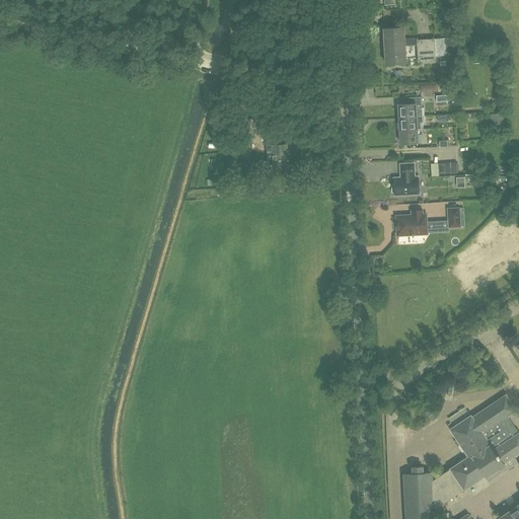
[(406,63),(404,27),(384,28),(386,64),(406,63)]
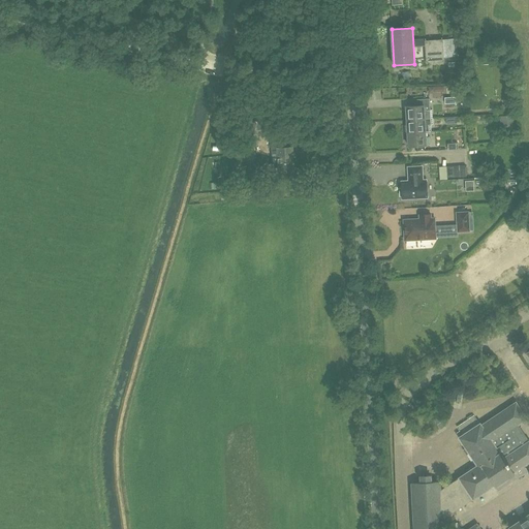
[(426,41),(427,63),(445,62),(443,40),(426,41)]
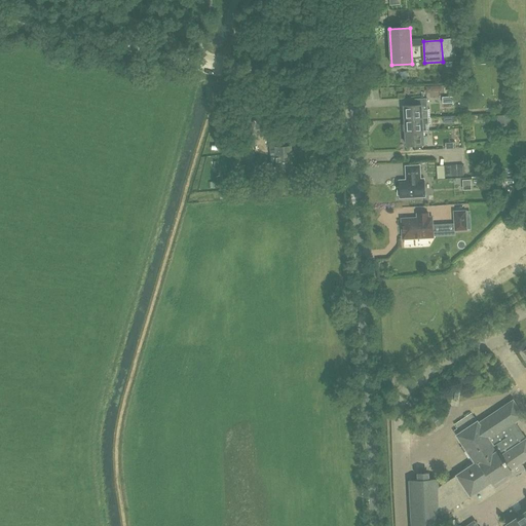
[(428,110),(427,106),(404,107),(405,120),(430,118),(429,110),(428,110)]
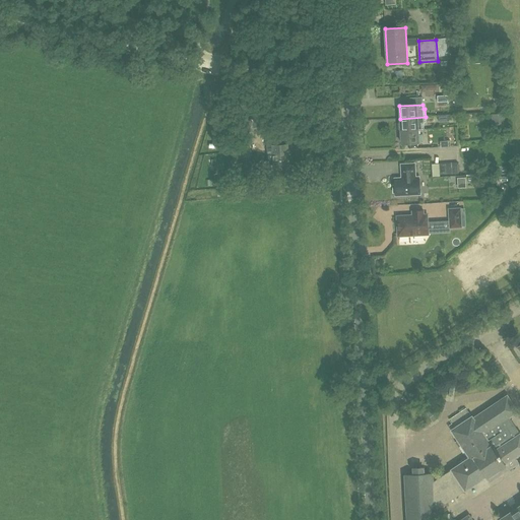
[(252,116),(236,117),(238,147),(253,146),(252,116)]
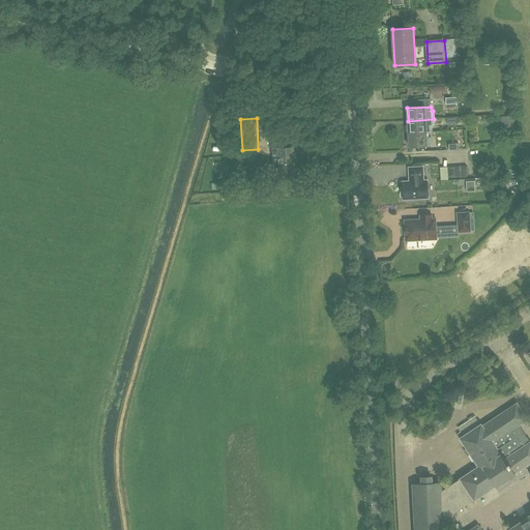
[(408,121),(409,134),(432,133),(432,126),(434,126),(434,119),(408,121)]
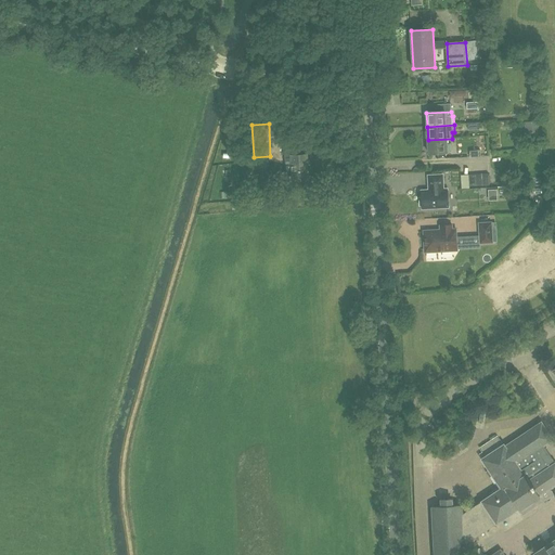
[(448,153),(447,140),(452,139),(428,140),(429,154),(448,153)]
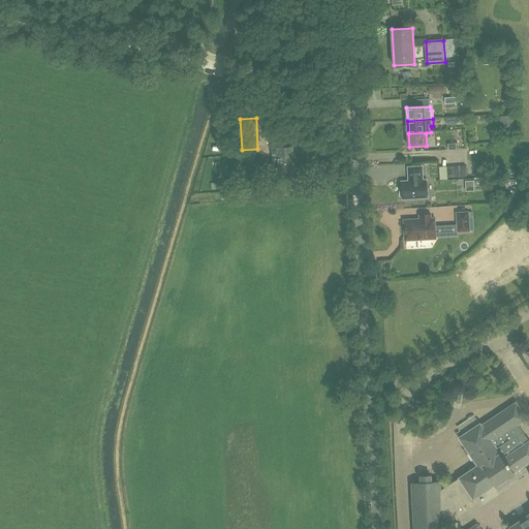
[(279,173),(293,173),(292,148),(286,149),(286,143),(271,143),(272,151),(278,151),(279,173)]
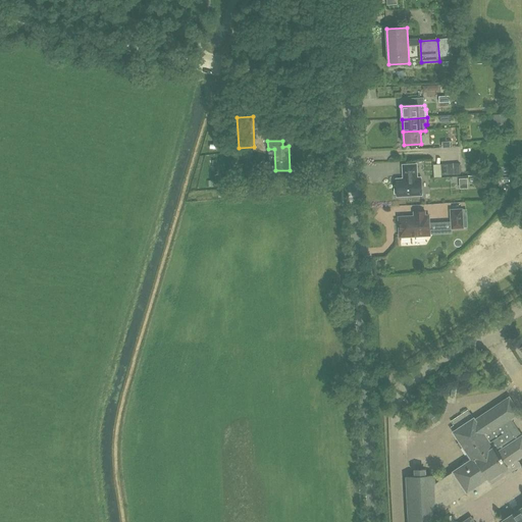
[(448,164),(448,174),(460,174),(459,163),(448,164)]
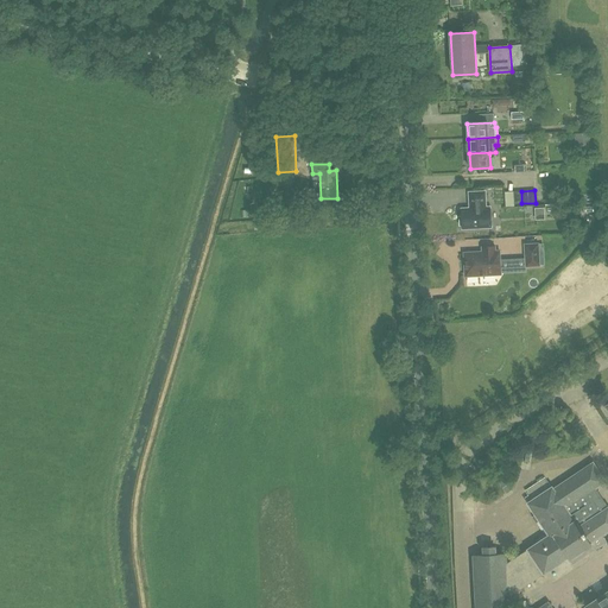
[(460,226),(462,226),(462,228),(491,227),(489,207),(486,207),(485,191),(469,192),(469,203),(470,203),(472,208),(461,209),(462,216),(458,216),(460,226)]
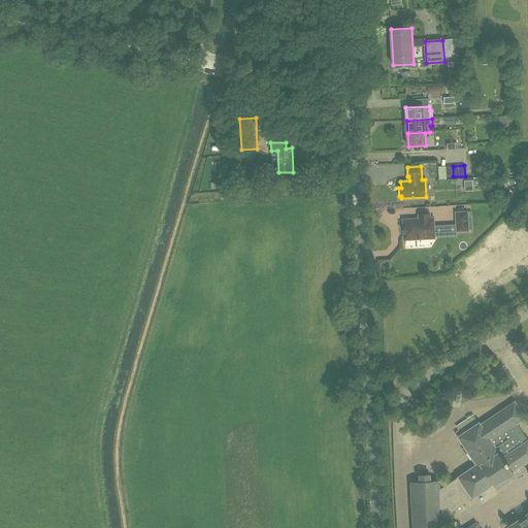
[(453,176),(453,166),(438,167),(439,179),(447,179),(447,177),(453,176)]
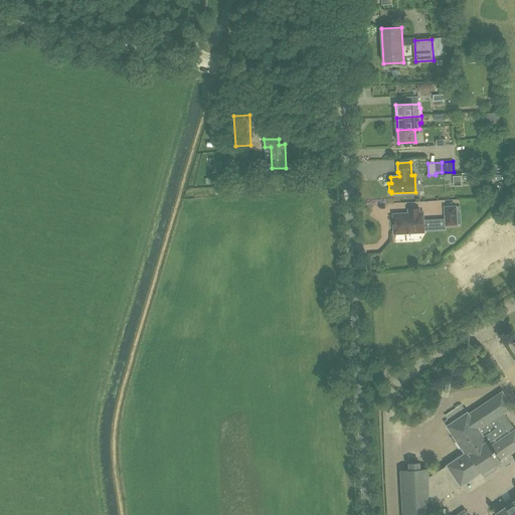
[(465,187),(465,177),(457,177),(457,187),(465,187)]
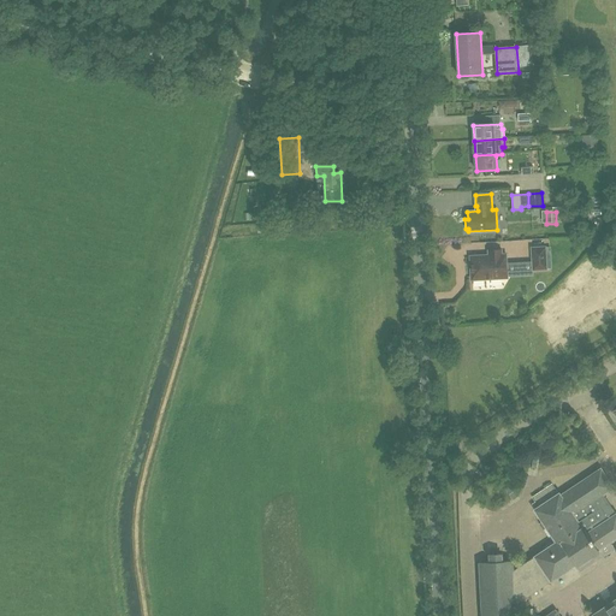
[(545,248),(533,249),(533,271),(546,270),(545,248)]
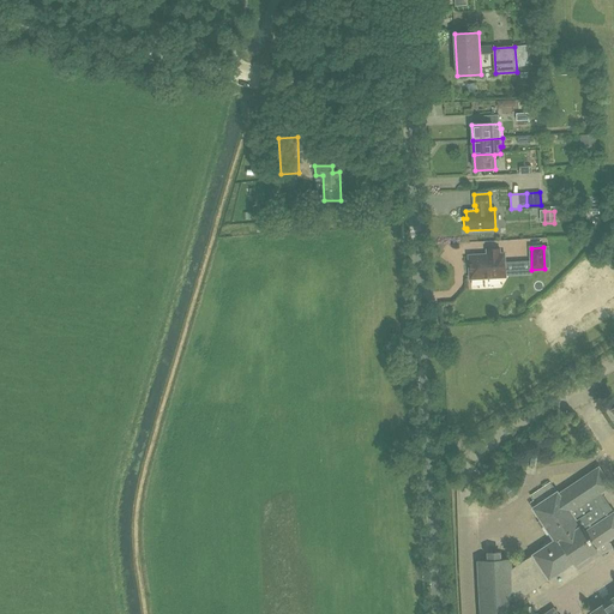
[(469,257),(470,281),(507,278),(505,254),(501,254),(500,251),(491,251),(492,256),(469,257)]
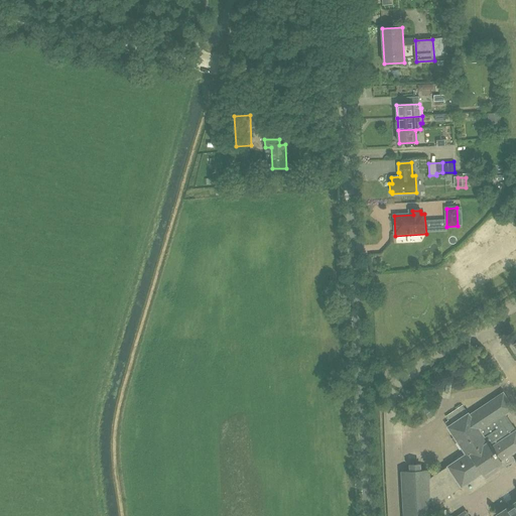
[(446,417),(449,421),(446,423),(448,427),(447,427),(465,455),(446,467),(447,468),(431,479),(430,470),(422,470),(422,464),(409,465),(409,470),(402,470),(404,515),(432,515),(432,508),(461,488),(462,489),(482,475),(484,477),(485,476),(487,480),(515,461),(512,456),(515,453),(515,429),(515,430),(507,416),(515,410),(504,392),(470,414),(470,412),(468,413),(463,406),(446,417)]
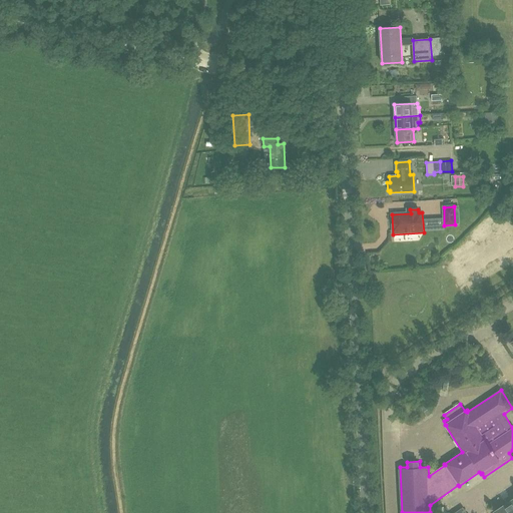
[(442,451),(447,460),(455,455),(450,447),(442,451)]
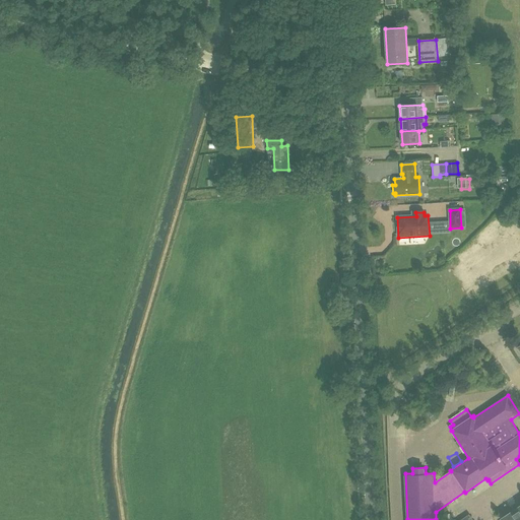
[(519,519),(519,505),(499,519),(500,519),(519,519)]
